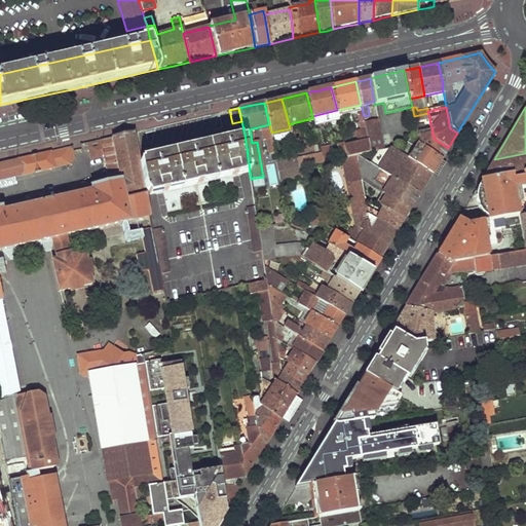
[(369,139),(372,152),(384,149),(382,136),(378,120),(365,123),(369,139)]
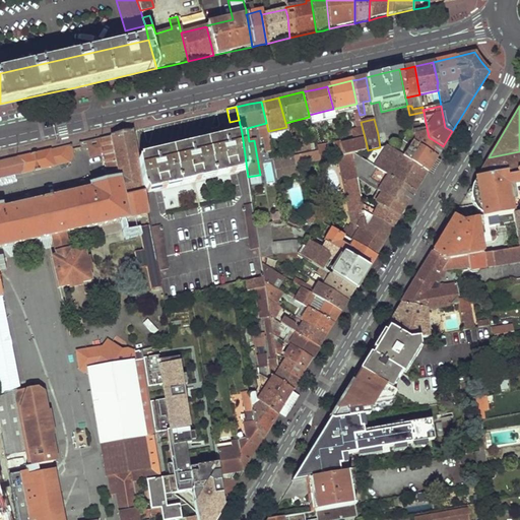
[(269,137),(268,131),(267,127),(258,129),(260,138),(263,138),(267,152),(272,151),(272,149),(269,137)]
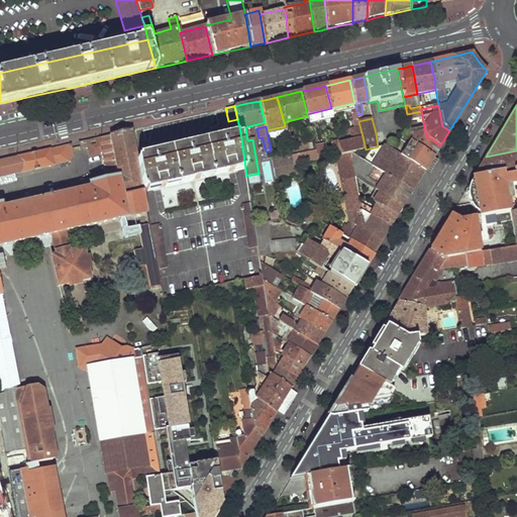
[(409,131),(410,136),(413,138),(412,140),(434,157),(440,145),(426,136),(424,127),(409,131)]
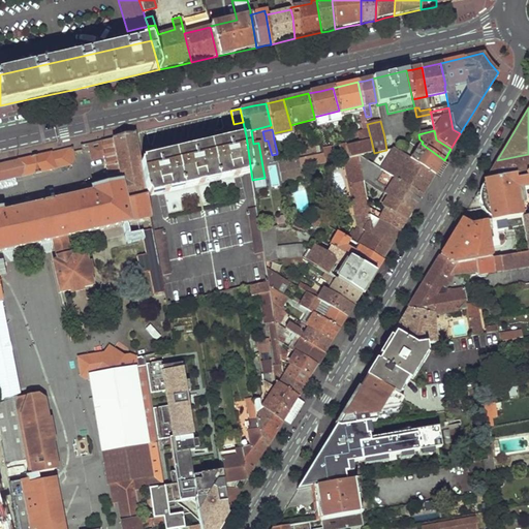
[(135,133),(87,145),(89,155),(95,159),(103,157),(109,183),(90,187),(91,191),(3,211),(2,208),(0,208),(0,181),(62,167),(61,165),(66,164),(69,159),(67,150),(44,155),(0,164),(0,251),(8,249),(53,240),(59,238),(131,221),(131,220),(151,217),(146,193),(139,160),(135,133)]
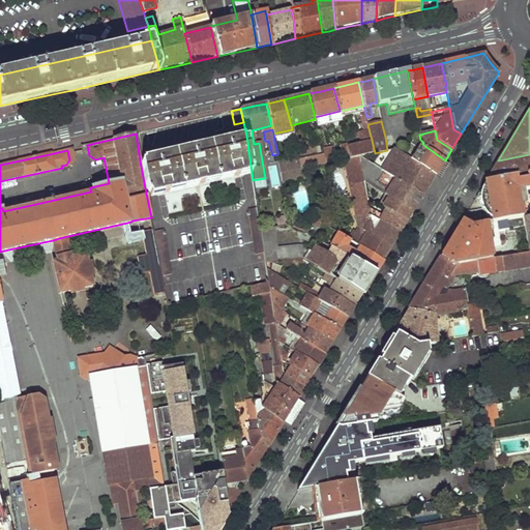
[(252,173),(246,136),(243,137),(242,135),(238,136),(189,147),(164,153),(147,157),(142,158),(142,160),(140,160),(146,194),(148,194),(148,199),(155,197),(245,174),(252,173)]
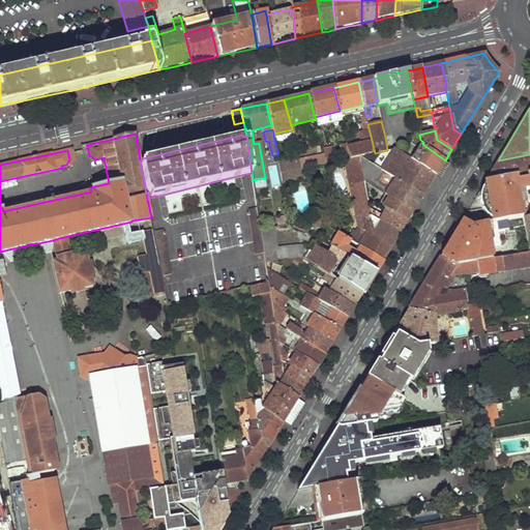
[(390,136),(385,137),(387,150),(393,149),(390,136)]
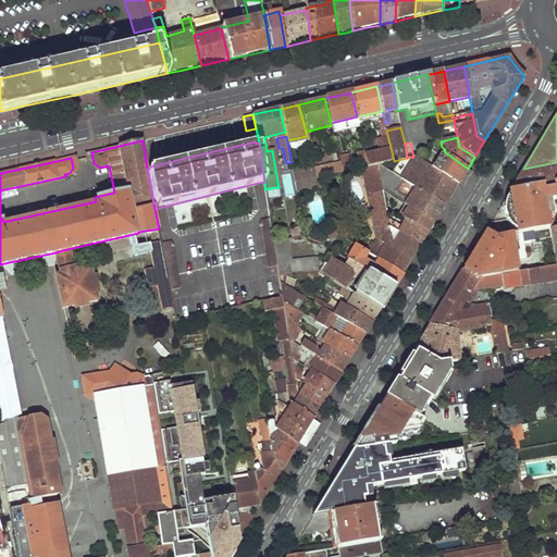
[(288,147),(292,160),(299,159),(296,146),(288,147)]
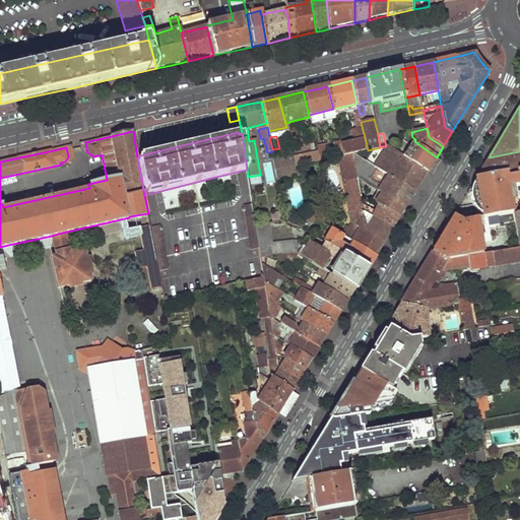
[(368,150),(365,137),(340,142),(343,154),(351,153),(368,150)]
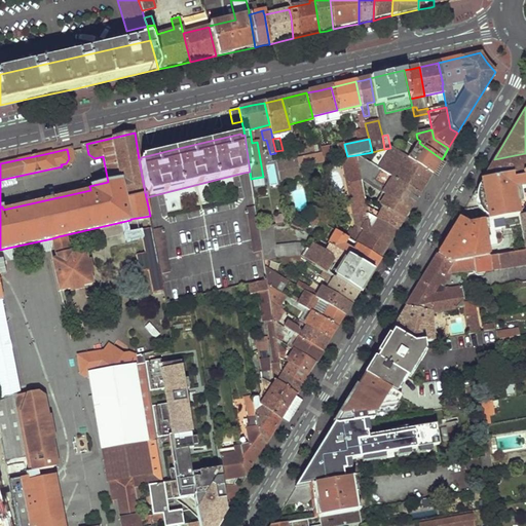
[(344,144),(343,141),(337,143),(340,158),(342,158),(347,156),(344,144)]
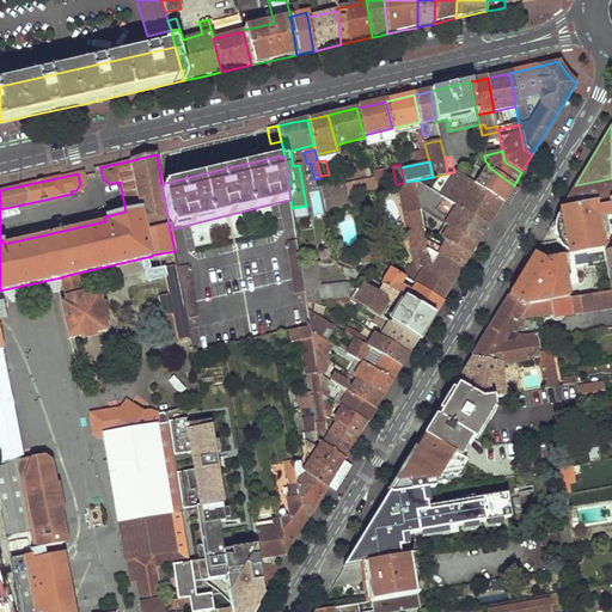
[(514,185),(488,166),(487,165),(473,184),(502,203),(513,187),(514,185)]
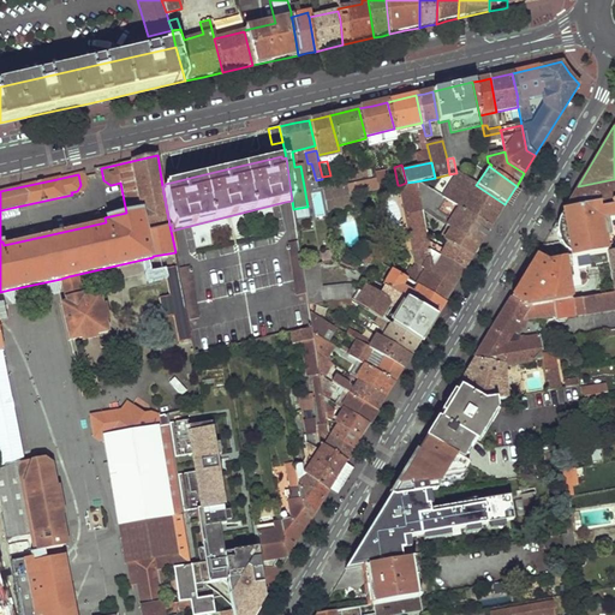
[(378,189),(387,187),(382,169),(374,172),(376,180),(378,189)]
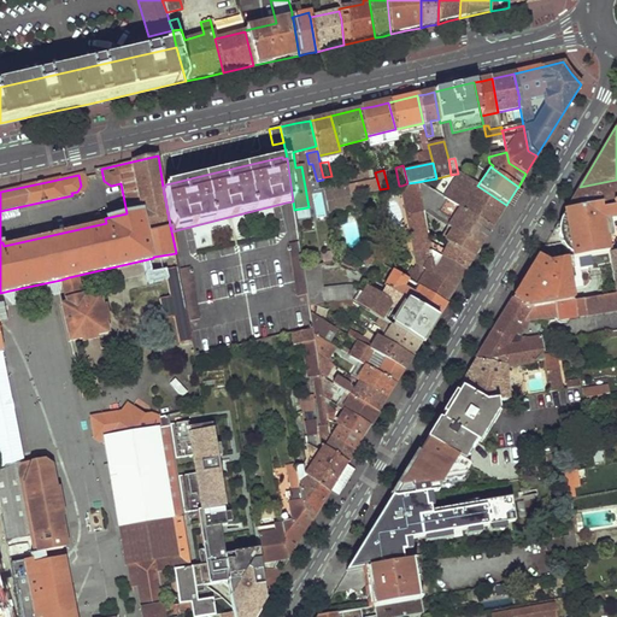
[(83,174),(78,175),(81,186),(77,192),(71,193),(72,195),(88,192),(83,174)]
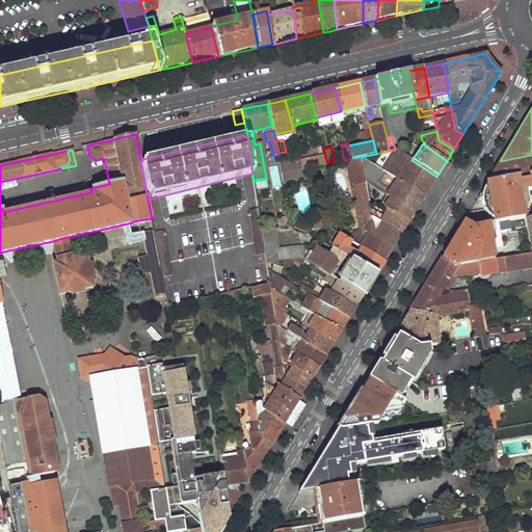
[(405,156),(395,150),(381,170),(395,179),(424,196),(436,177),(411,160),(405,156)]
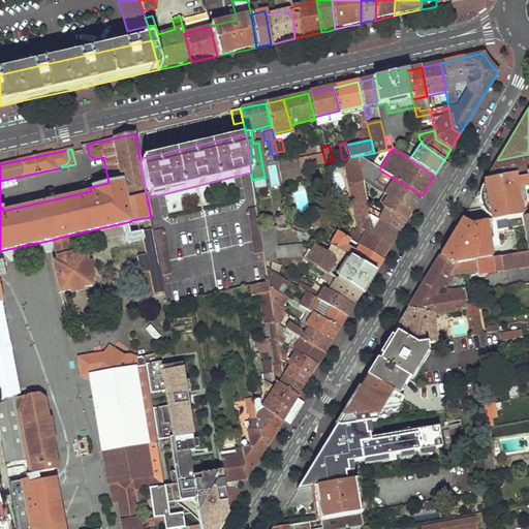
[(528,172),(528,154),(497,160),(485,180),(528,172)]
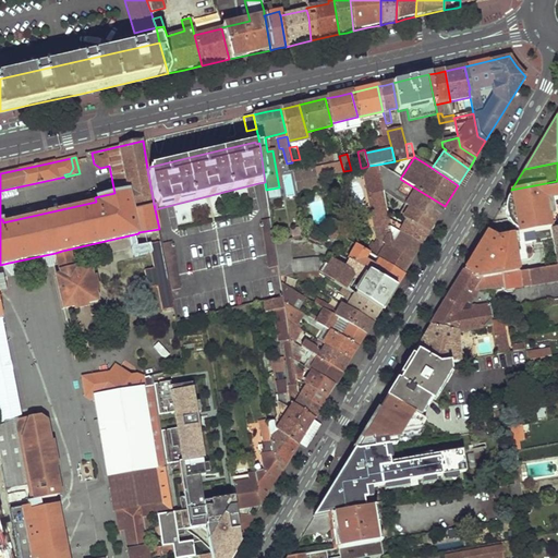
[(343,171),(341,164),(323,168),(324,176),(343,171)]
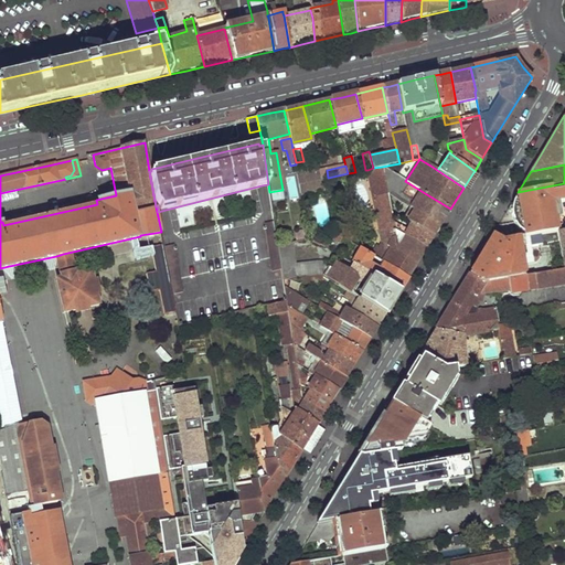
[(394,228),(394,219),(387,192),(382,167),(373,168),(368,170),(383,244),(380,247),(377,246),(372,255),(375,256),(384,262),(408,277),(417,264),(396,251),(394,228)]
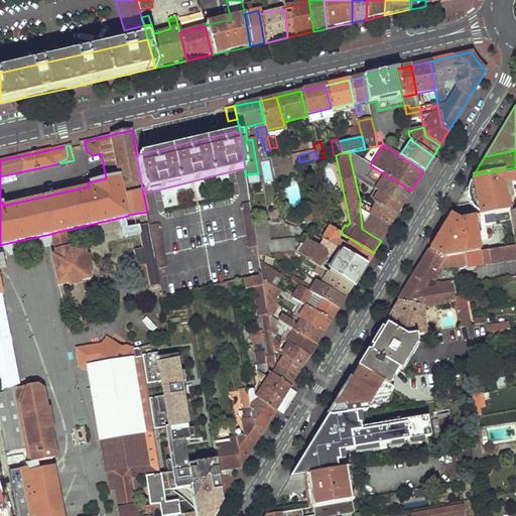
[(349,152),(354,175),(374,187),(383,173),(370,165),(349,152)]
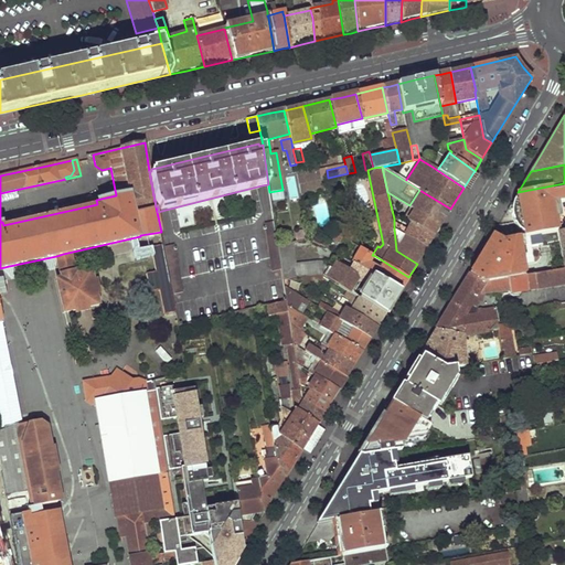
[(326,169),(298,174),(301,195),(329,190),(328,178),(327,170),(326,169)]
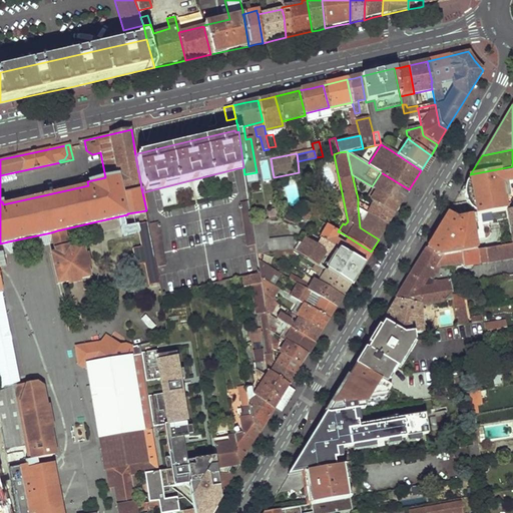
[(512,166),(470,174),(461,189),(464,189),(465,194),(466,197),(472,196),(475,211),(475,214),(477,213),(493,211),(506,209),(504,198),(511,197),(508,181),(512,180),(512,166)]
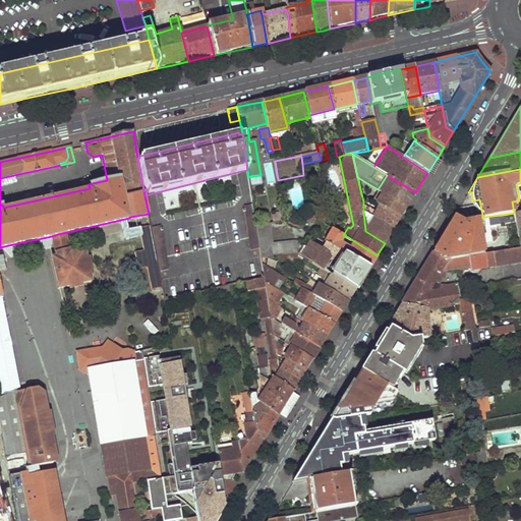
[(415,192),(387,175),(378,189),(383,192),(406,208),(415,192)]
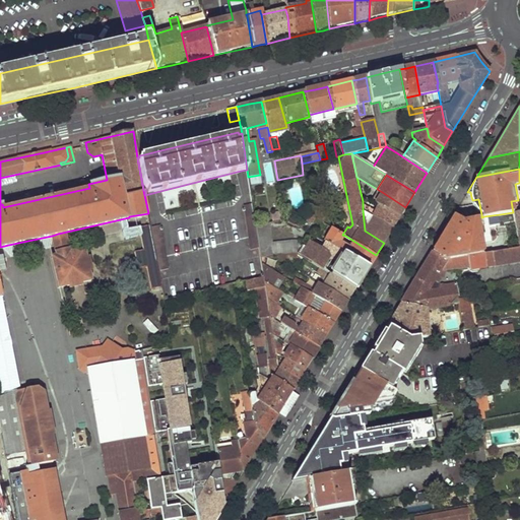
[(405,207),(382,192),(375,202),(380,204),(399,217),(405,207)]
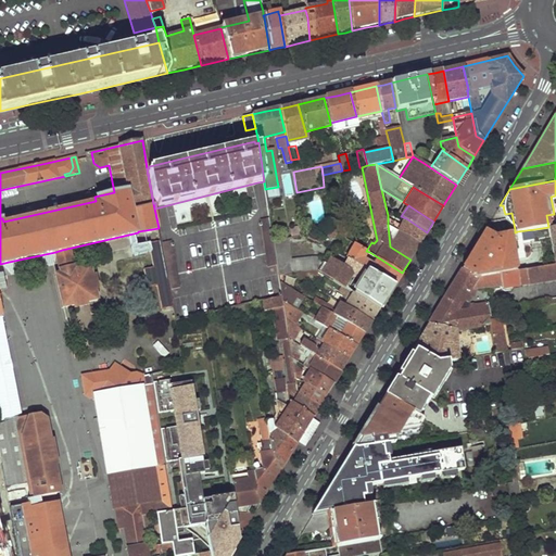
[(507,222),(515,229),(512,213),(505,214),(507,222)]
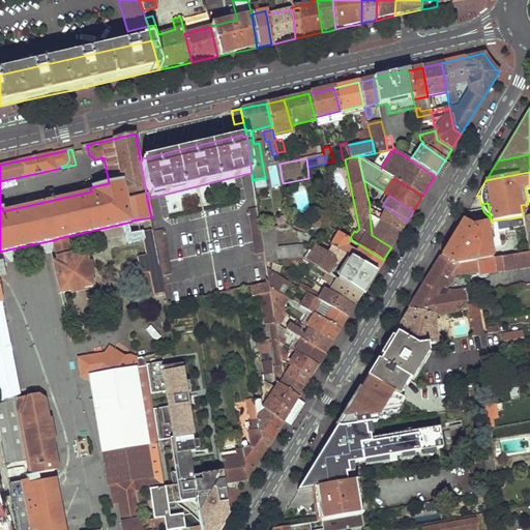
[(407,222),(387,208),(383,214),(375,210),(373,215),(401,232),(407,222)]
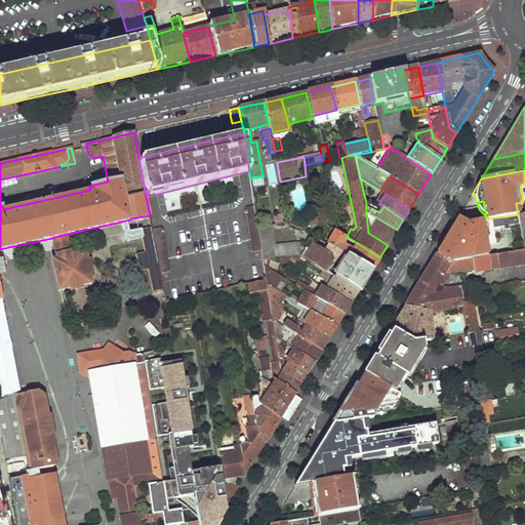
[(468,223),(469,221),(467,208),(465,208),(463,208),(457,217),(468,223)]
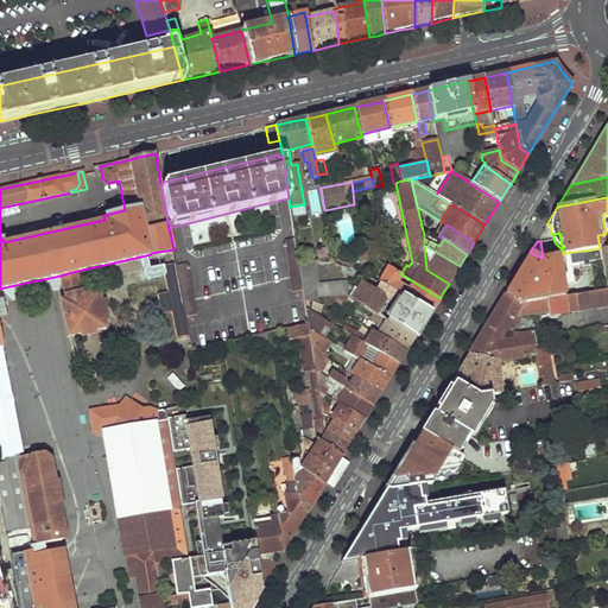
[(298,263),(295,242),(283,245),(292,291),(303,289),(298,263)]
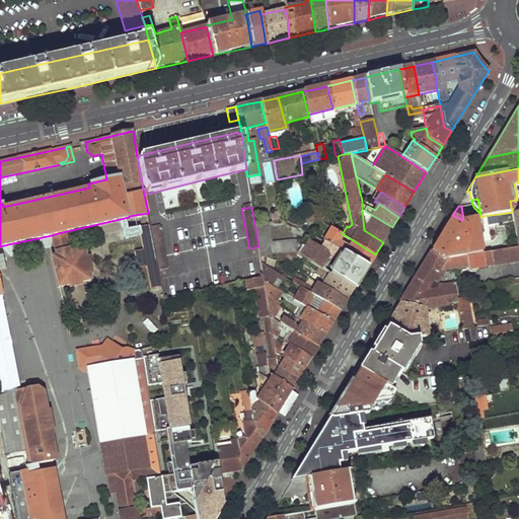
[(311,210),(309,214),(314,217),(323,223),(325,219),(311,210)]
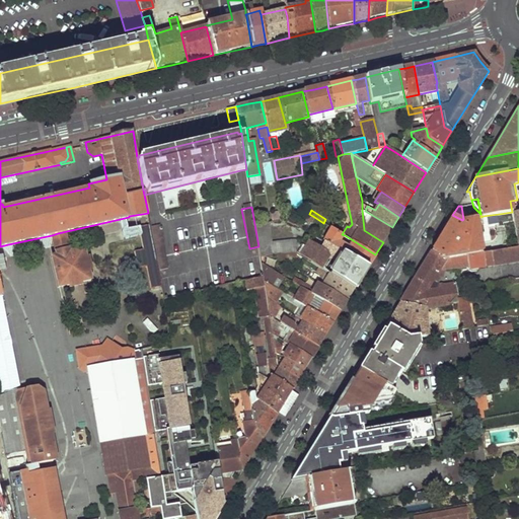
[(392,227),(365,211),(362,210),(364,230),(383,242),(392,227)]
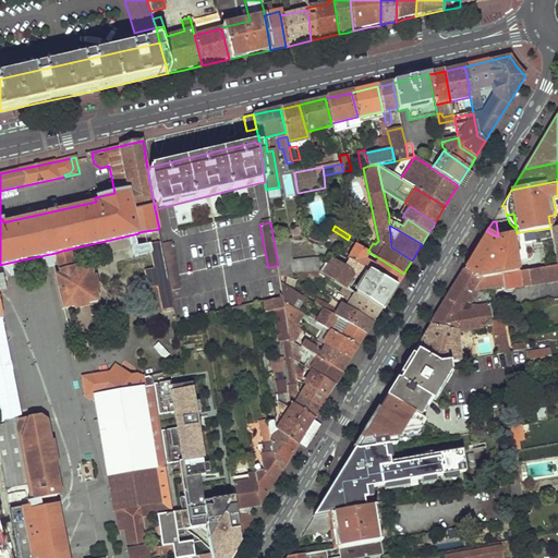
[(494,275),(520,271),(513,233),(498,235),(497,237),(486,231),(463,270),(475,278),(494,275)]
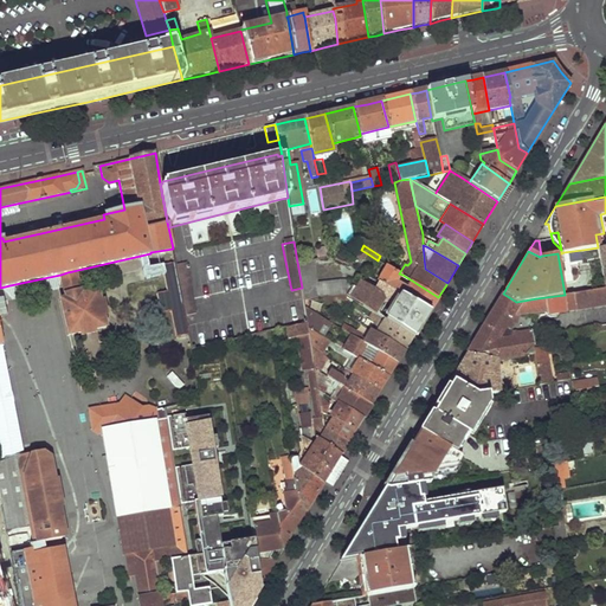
[(348,278),(320,282),(315,259),(297,262),(302,288),(304,300),(321,297),(346,295),(349,288),(348,278)]
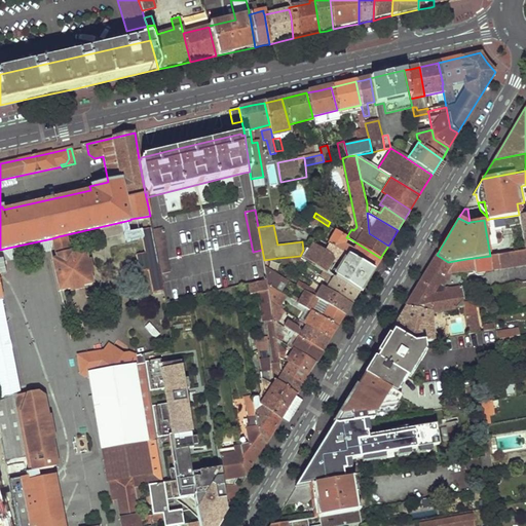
[(148,227),(141,229),(152,290),(160,289),(148,227)]
